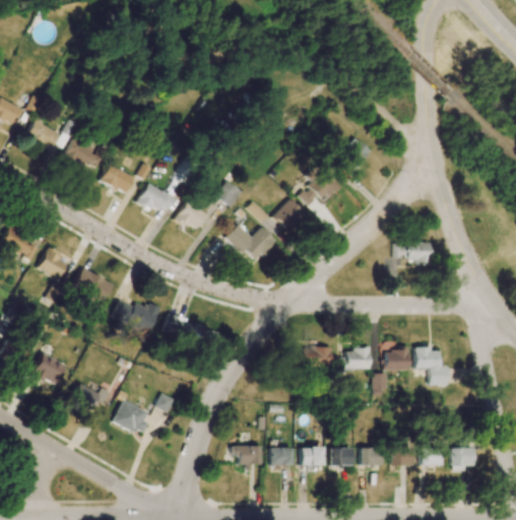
[(0,121),(11,127),(21,109),(0,96),(0,121)]
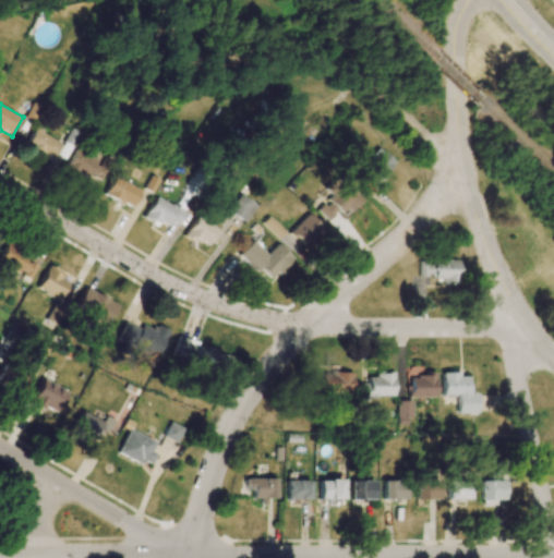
[(83,133),(74,129),(60,155),(69,159),(83,133)]
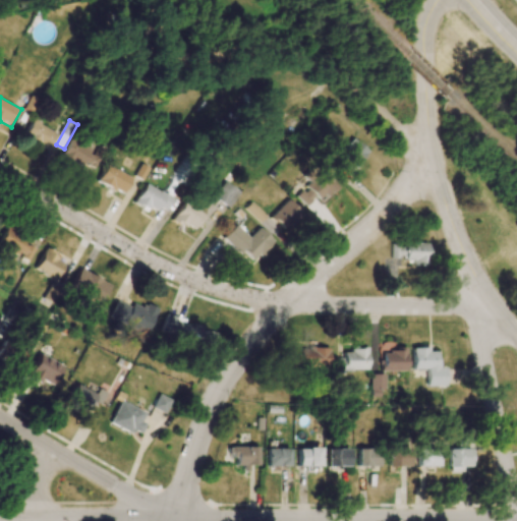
[(26,137),(52,149),(59,131),(34,121),(26,137)]
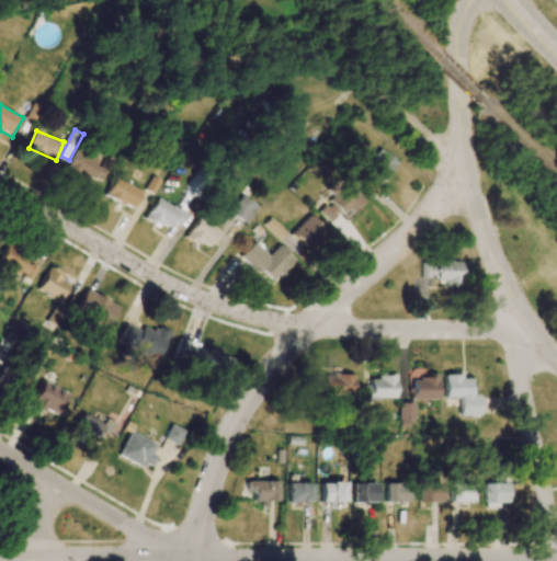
[(80,149),(68,169),(89,181),(93,174),(104,181),(112,169),(80,149)]
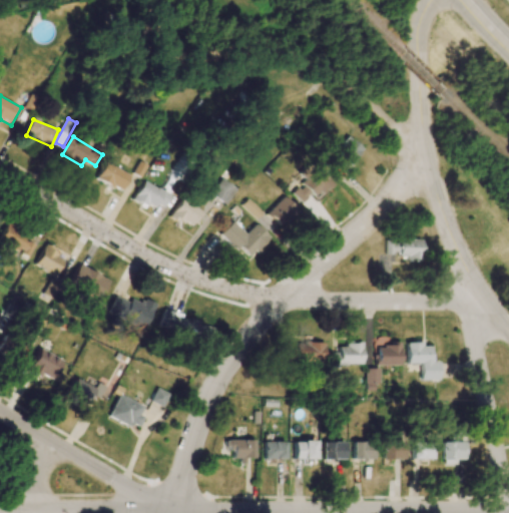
[(124,190),(132,174),(107,162),(99,179),(124,190)]
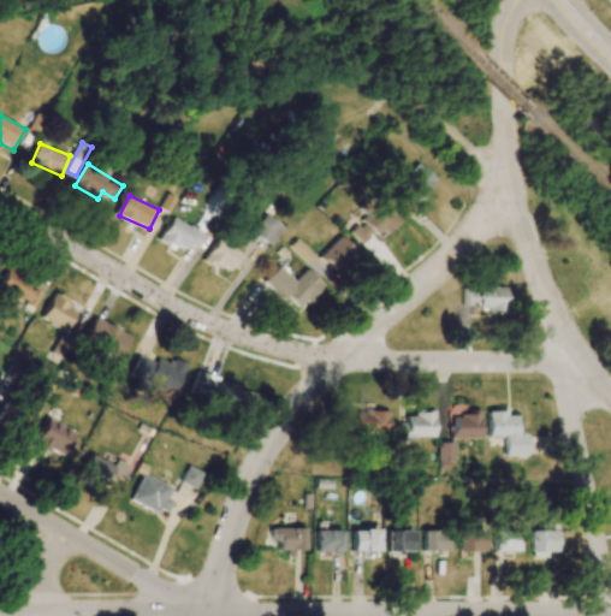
[(385,240),(402,219),(383,203),(356,235),(366,243),(375,231),(385,240)]
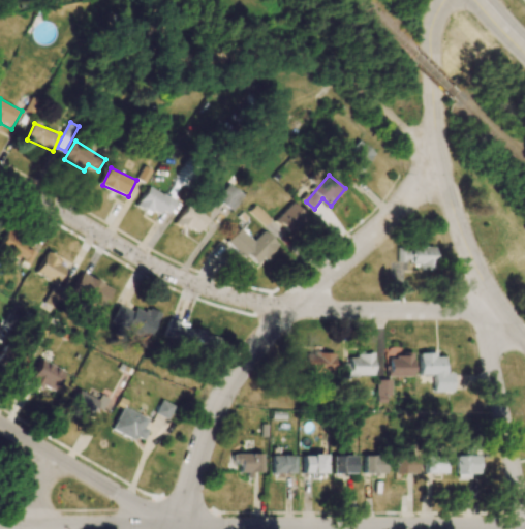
[(234,211),(246,195),(232,184),(219,199),(234,211)]
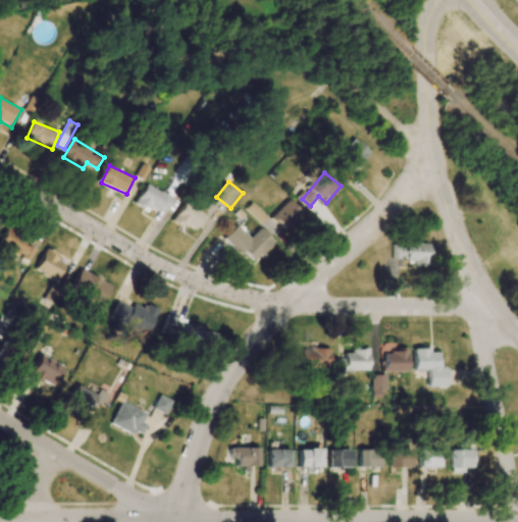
[(150,212),(154,205),(167,213),(175,200),(149,184),(137,204),(150,212)]
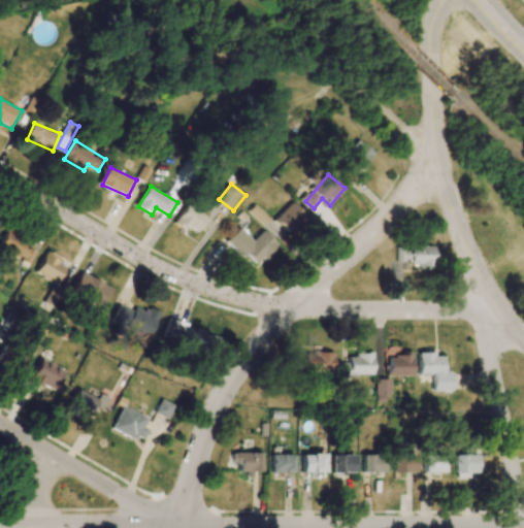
[(309,218),(293,202),(277,220),(293,234),(309,218)]
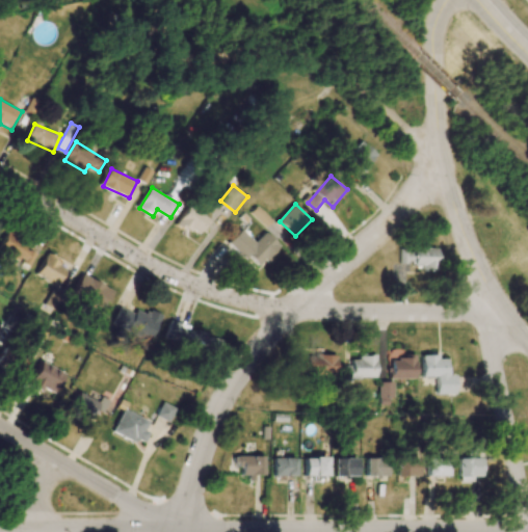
[(211,217),(189,206),(180,225),(202,237),(211,217)]
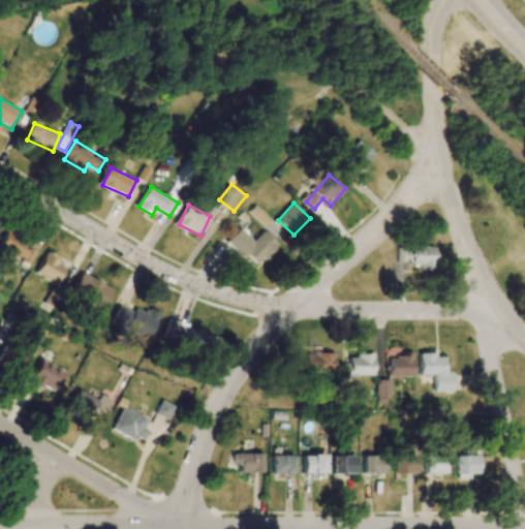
[(229,242),(246,258),(249,255),(260,266),(280,245),(266,230),(255,241),(242,228),(229,242)]
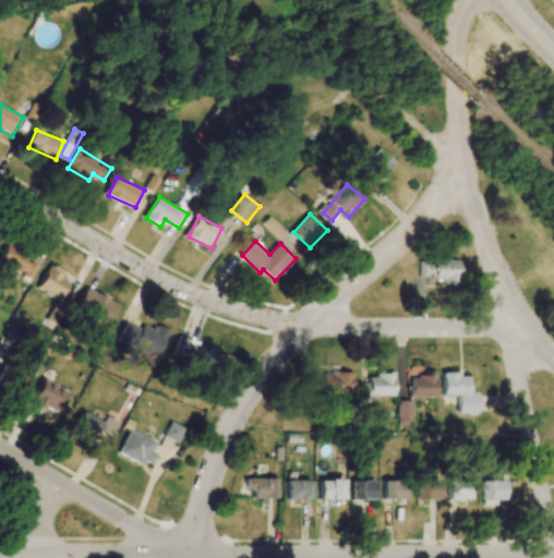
[(35,279),(43,263),(9,246),(0,262),(35,279)]
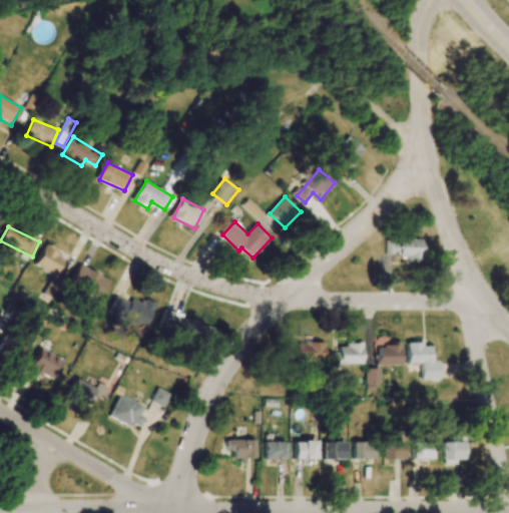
[(388,237),(397,237),(397,253),(388,253),(388,237)]
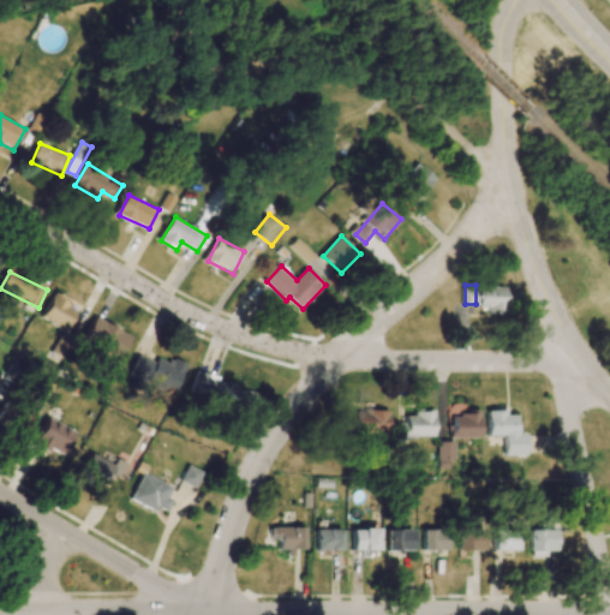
[(508,286),(508,312),(482,311),(483,286),(508,286)]
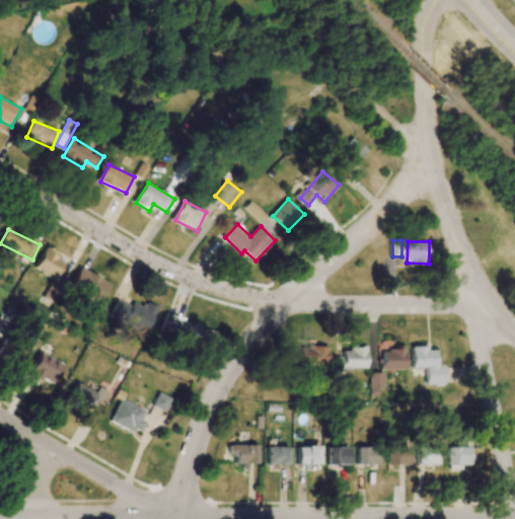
[(58,279),(68,260),(48,248),(38,269),(58,279)]
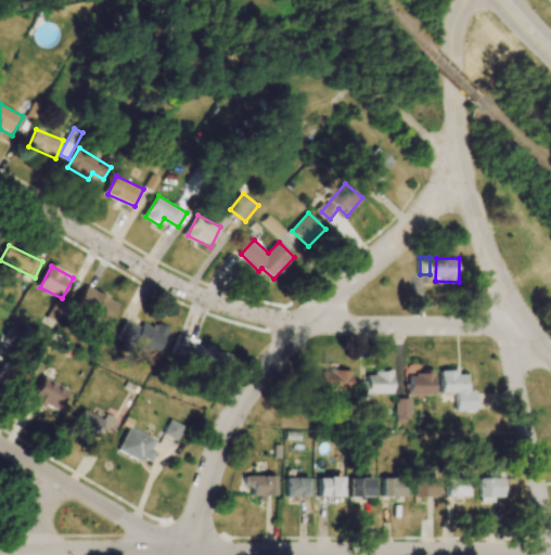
[(111,323),(120,301),(86,286),(77,308),(111,323)]
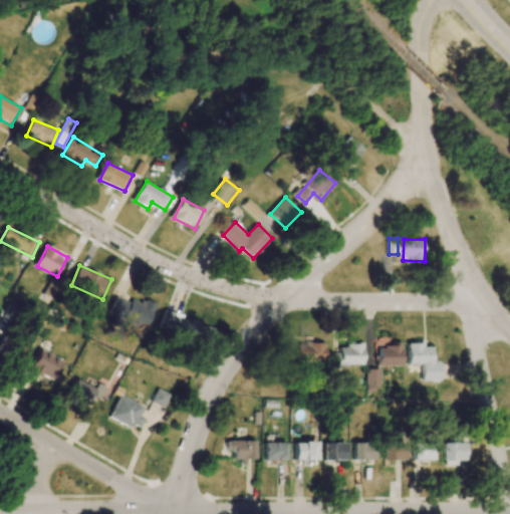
[(146,299),(145,304),(134,299),(133,302),(117,296),(109,314),(148,329),(158,304),(146,299)]
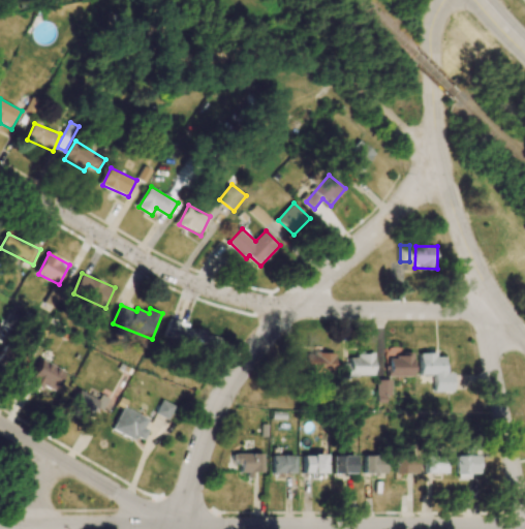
[(166,339),(218,352),(222,337),(189,329),(190,323),(172,318),(166,339)]
